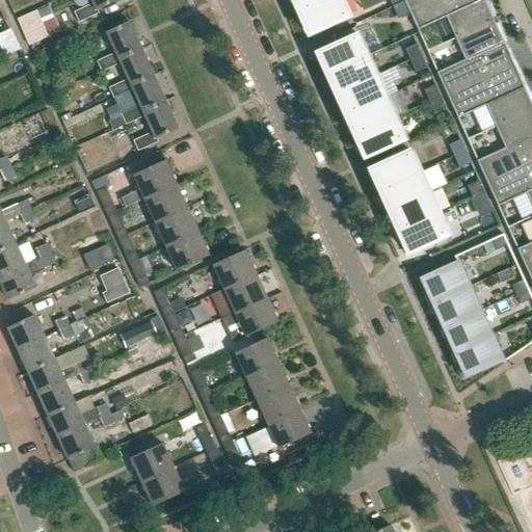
[(8,0),(15,11),(28,5),(25,0),(8,0)]
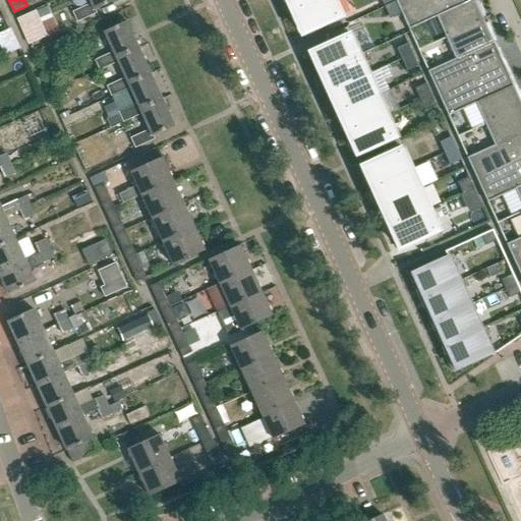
[(89,0),(91,4),(72,12),(76,22),(96,13),(95,10),(116,0),(115,0),(89,0)]
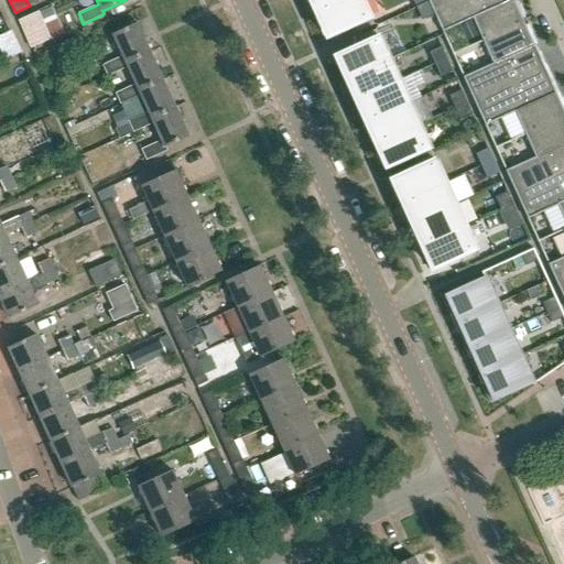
[(317,14),(348,0),(306,0),(310,7),(313,6),(317,14)]
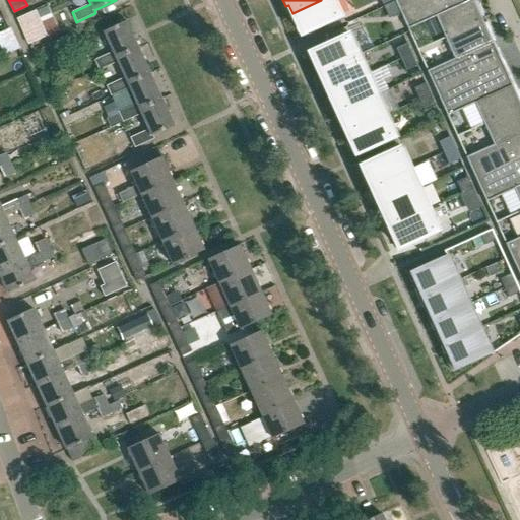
[(333,0),(321,0),(293,13),(294,15),(289,17),(299,36),(328,22),(331,28),(335,26),(344,23),(333,0)]
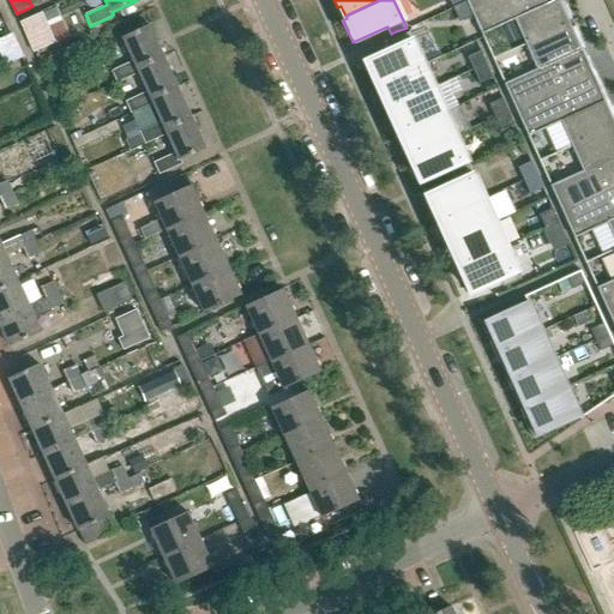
[(481,36),(482,35),(515,20),(525,46),(570,25),(567,18),(570,17),(565,6),(561,7),(558,0),(488,0),(469,10),(473,16),(481,36)]
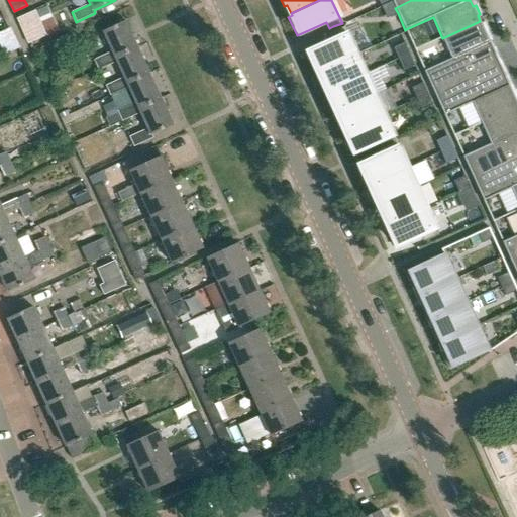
[(398,13),(395,8),(393,2),(382,7),(387,18),(398,13)]
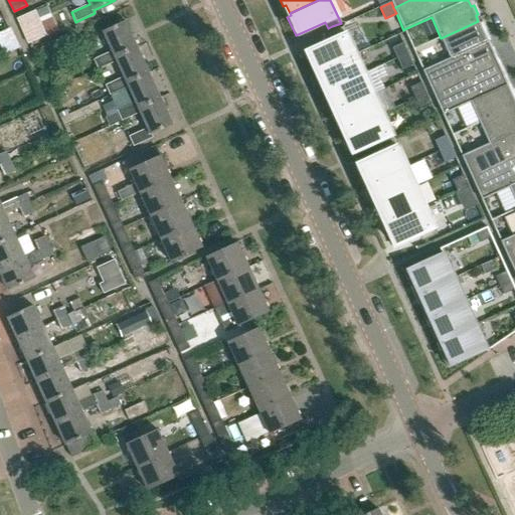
[(115,57),(137,47),(124,21),(102,31),(112,51),(94,60),(98,69),(116,61),(115,57)]
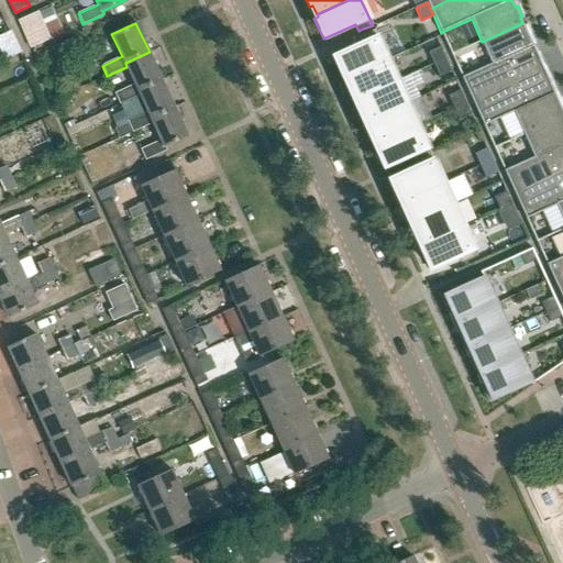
[(473,102),(543,69),(528,35),(531,34),(527,24),(523,26),(522,23),(482,42),(492,64),(462,78),(473,102)]
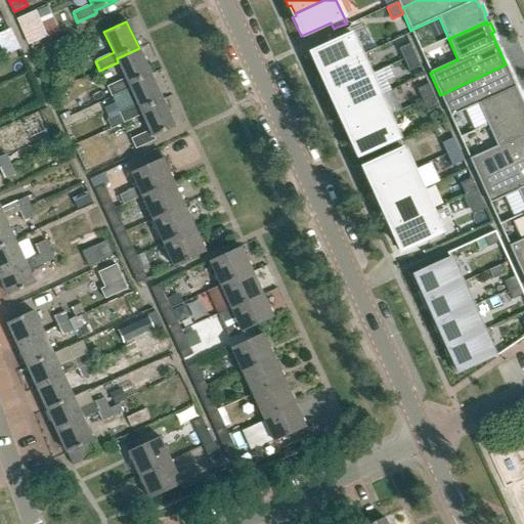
[(0,45),(4,55),(20,48),(11,27),(0,32),(0,45)]
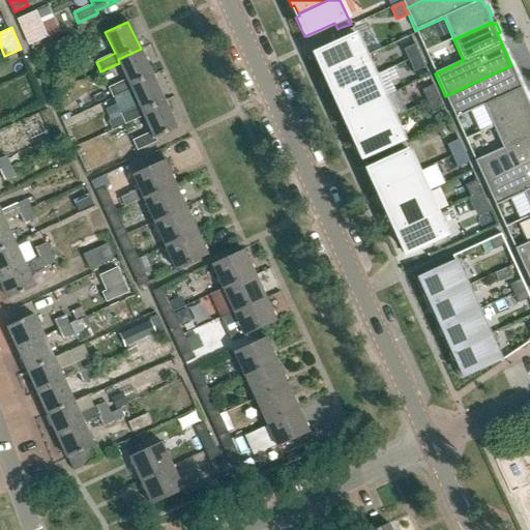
[(326,75),(365,57),(353,28),(345,32),(345,33),(341,35),(343,41),(313,55),(321,75),(325,72),(326,75)]
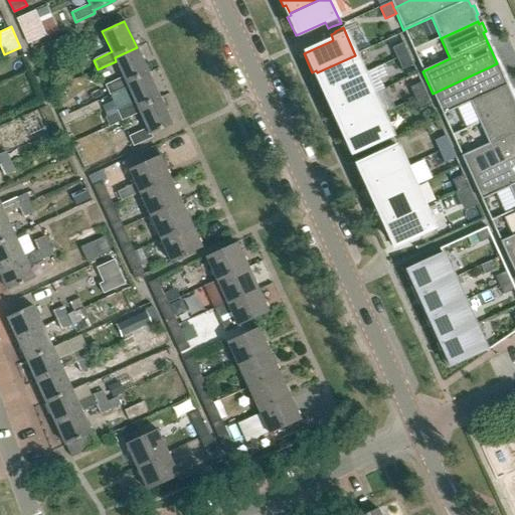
[(396,59),(408,54),(403,43),(391,48),(396,59)]
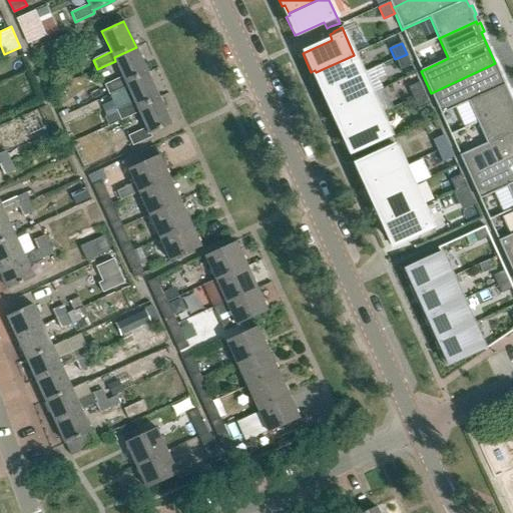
[(125,83),(147,73),(136,47),(114,57),(115,61),(122,77),(104,85),(109,95),(127,87),(125,83)]
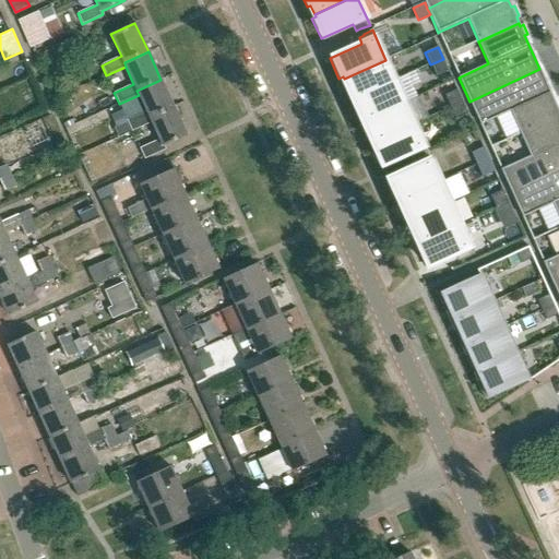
[(443,59),(430,64),(436,76),(448,71),(443,59)]
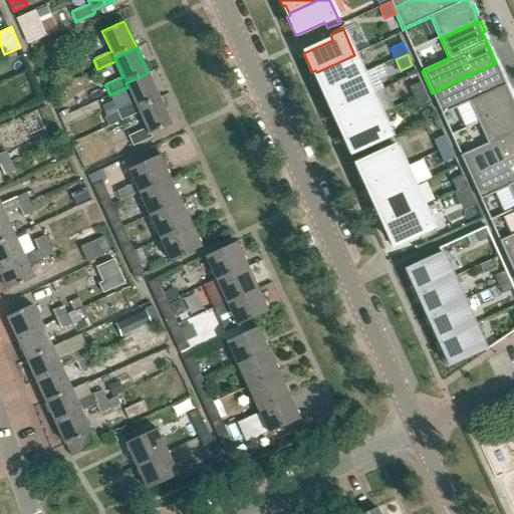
[(325,92),(363,74),(354,55),(316,72),(317,75),(314,76),(318,85),(321,84),(325,92)]
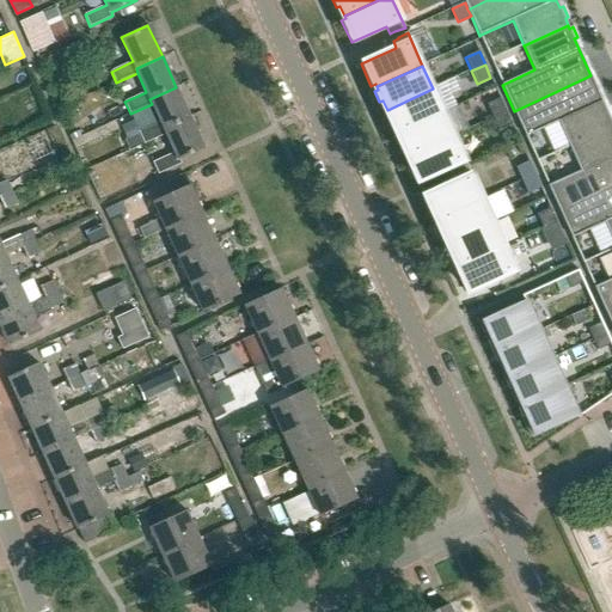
[(569,147),(611,127),(611,121),(611,120),(611,118),(611,112),(610,108),(606,109),(591,75),(514,111),(526,138),(558,122),(569,147)]
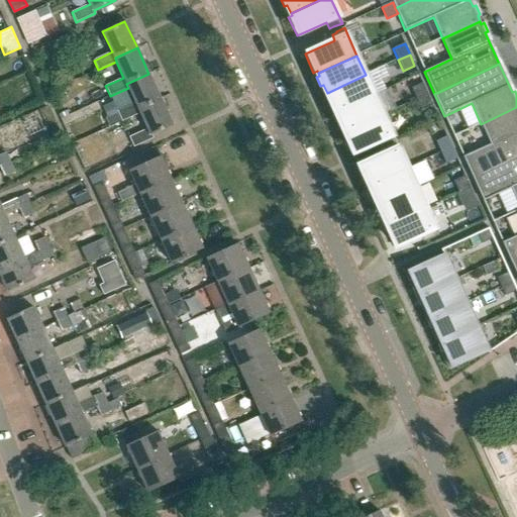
[(138,109),(161,99),(148,74),(126,84),(128,88),(135,103),(117,112),(122,121),(140,113),(138,109)]
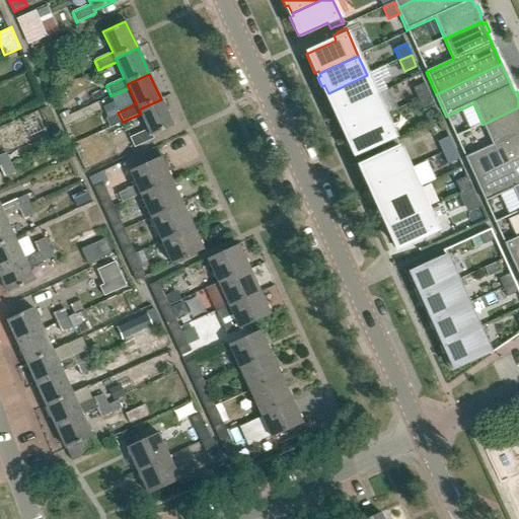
[(338,114),(376,95),(367,75),(328,93),(329,96),(326,97),(330,106),(334,105),(338,114)]
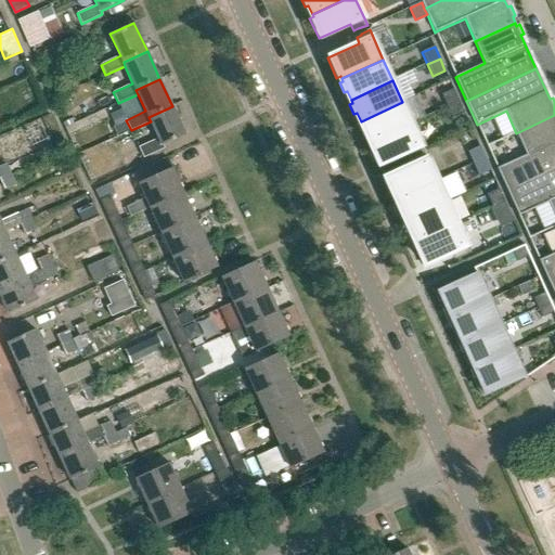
[(447,107),(459,102),(453,90),(441,95),(447,107)]
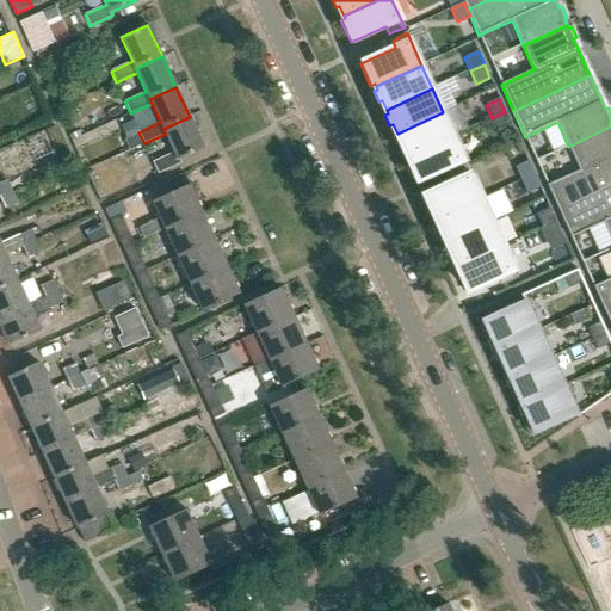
[(130,113),(139,133),(160,122),(152,104),(130,113)]
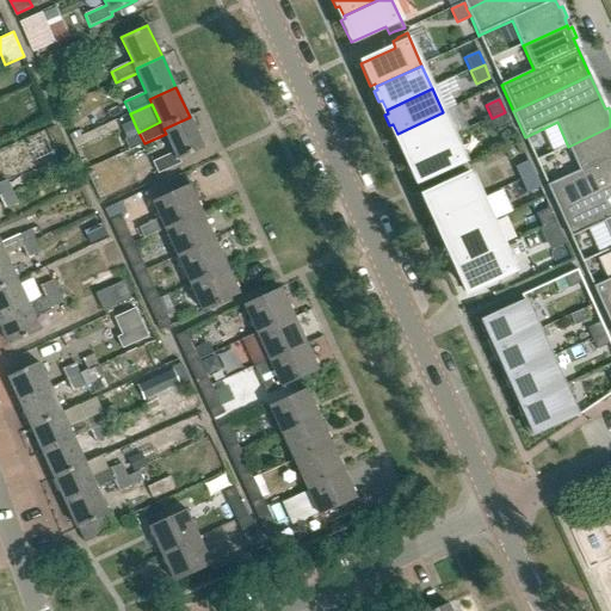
[(407,156),(454,136),(443,112),(397,134),(399,136),(395,139),(400,148),(403,147),(407,156)]
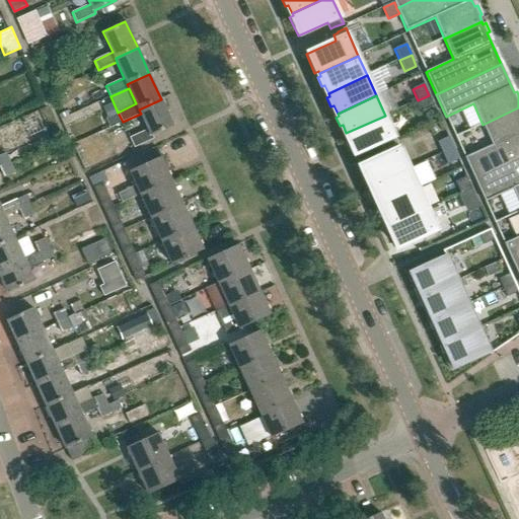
[(429,95),(418,100),(423,112),(434,106),(429,95)]
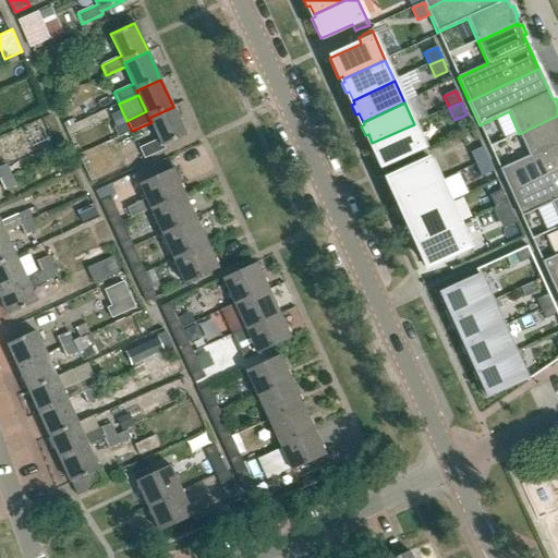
[(149,118),(152,122),(159,140),(140,148),(144,159),(165,149),(164,146),(186,135),(173,107),(149,118)]
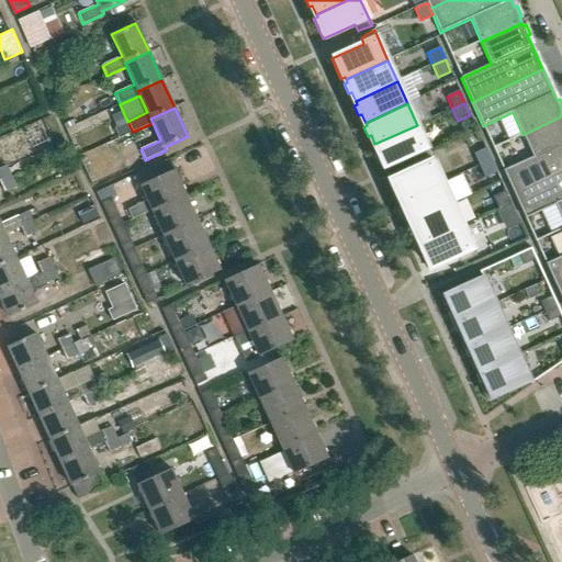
[(514,194),(561,172),(561,116),(523,135),(534,157),(503,170),(514,194)]
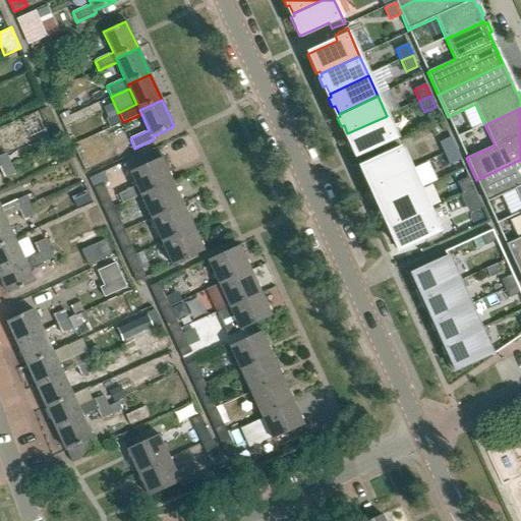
[(387,149),(399,142),(387,116),(347,133),(348,135),(345,137),(353,156),(384,142),(387,149)]
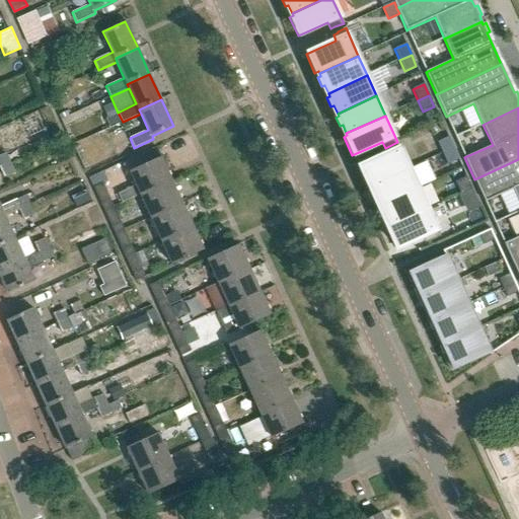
[(442,153),(453,148),(448,137),(437,142),(442,153)]
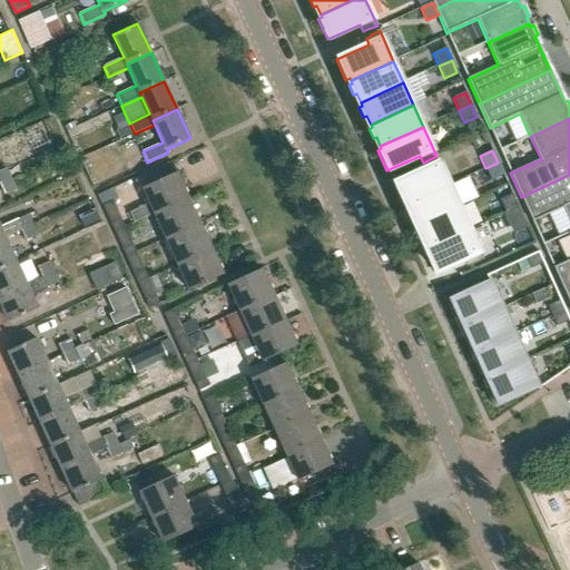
[(406,205),(450,186),(436,156),(423,163),(425,169),(393,184),(402,205),(405,203),(406,205)]
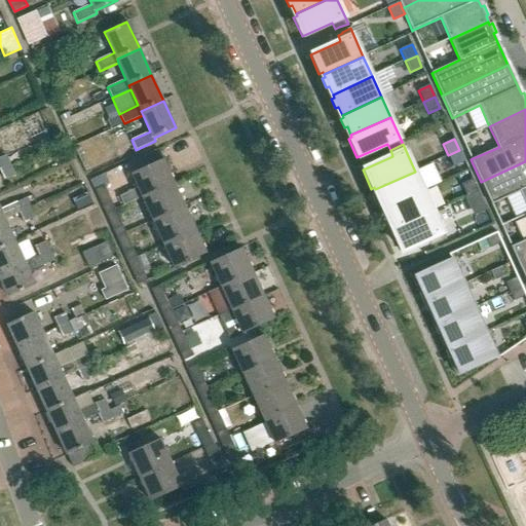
[(459,150),(448,155),(453,166),(464,161),(459,150)]
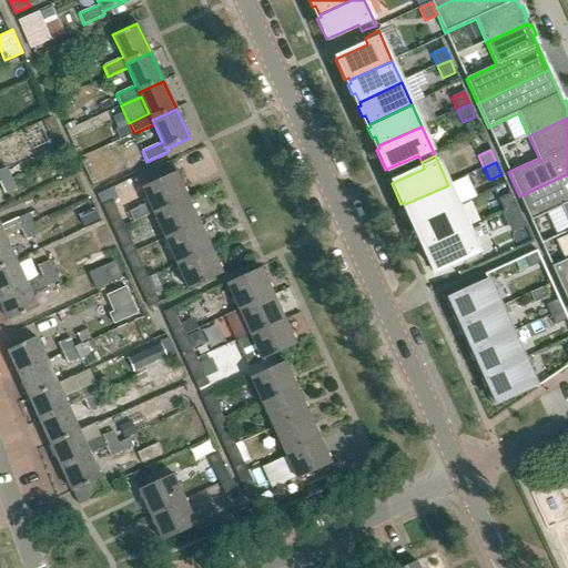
[(0,170),(0,183),(11,178),(7,168),(0,170)]
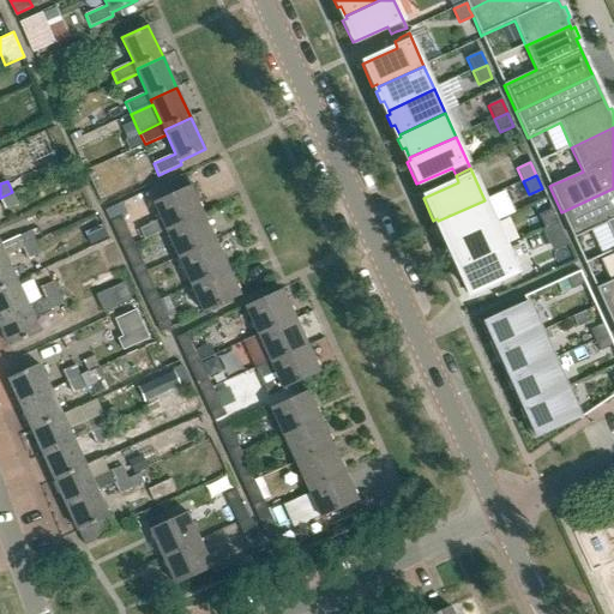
[(166,230),(202,214),(190,186),(152,203),(161,220),(138,229),(144,240),(155,235),(166,230)]
